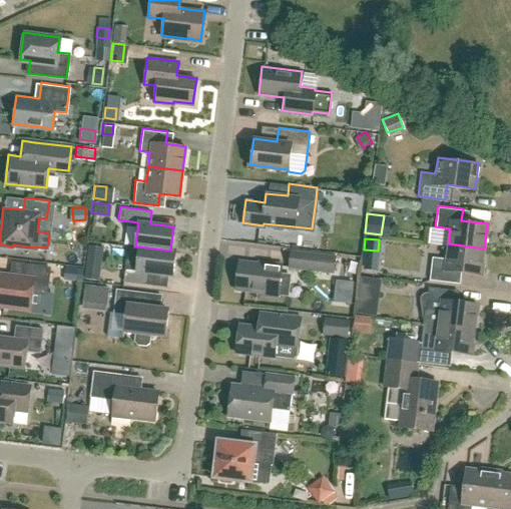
[(480,273),(484,248),(448,243),(446,258),(432,256),(429,279),(454,282),(455,270),(480,273)]
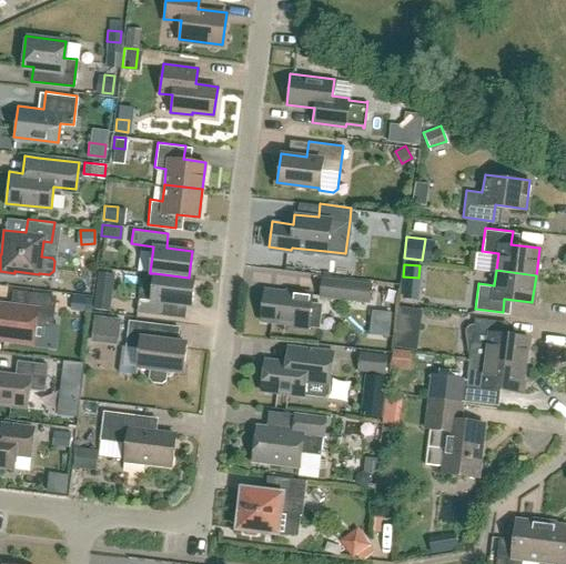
[(150,273),(150,272),(141,271),(140,285),(139,285),(135,311),(162,314),(164,301),(190,304),(193,277),(189,277),(189,278),(154,273),(150,273)]
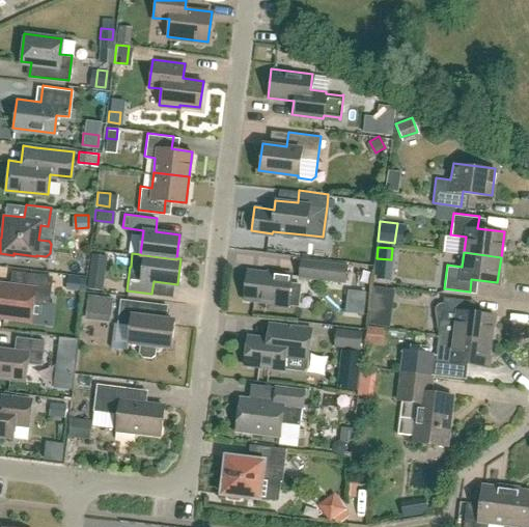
[(344,281),(346,262),(300,256),(298,276),(344,281)]
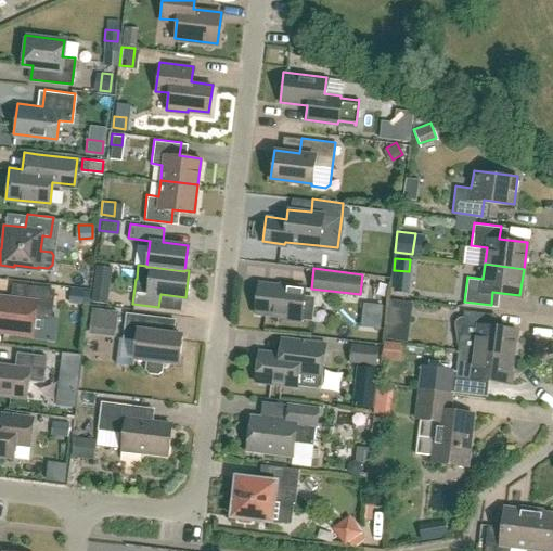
[(282,318),(299,320),(299,318),(310,319),(312,297),(303,296),(304,284),(286,282),(286,284),(258,281),(254,311),(283,316),(282,318)]
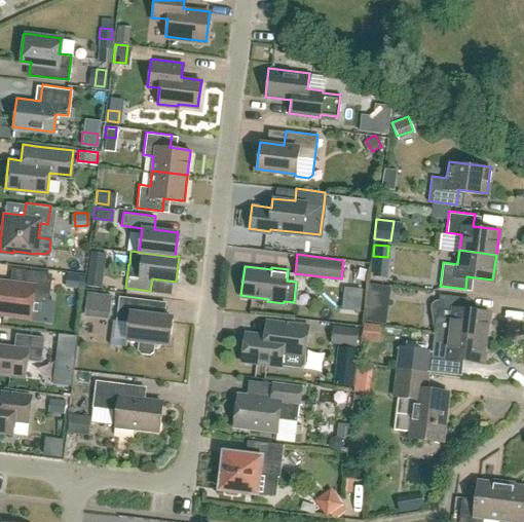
[(101,268),(88,267),(87,283),(100,285),(101,268)]
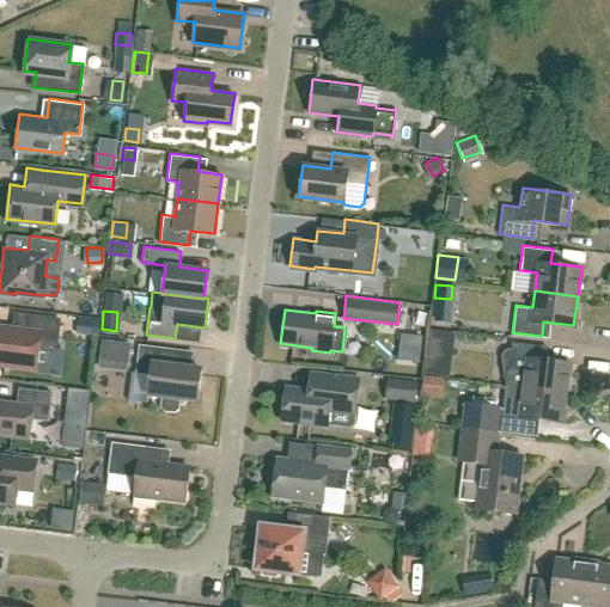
[(55,348),(59,317),(29,313),(26,330),(0,325),(0,361),(34,367),(36,345),(55,348)]
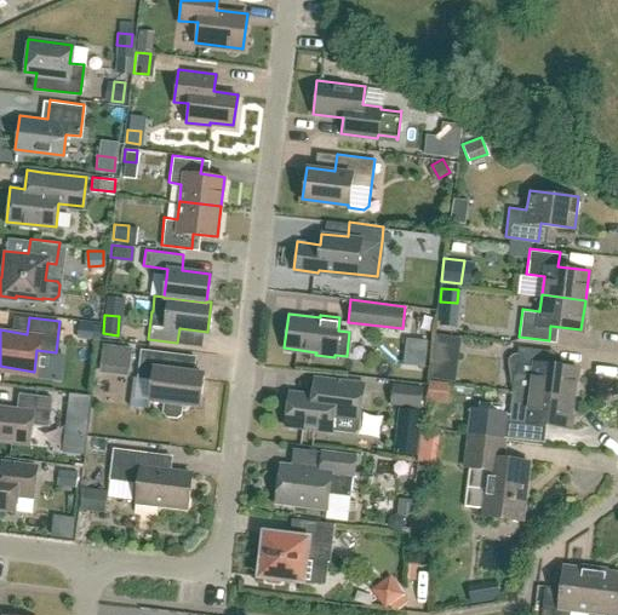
[(79,320),(78,335),(97,338),(99,322),(79,320)]
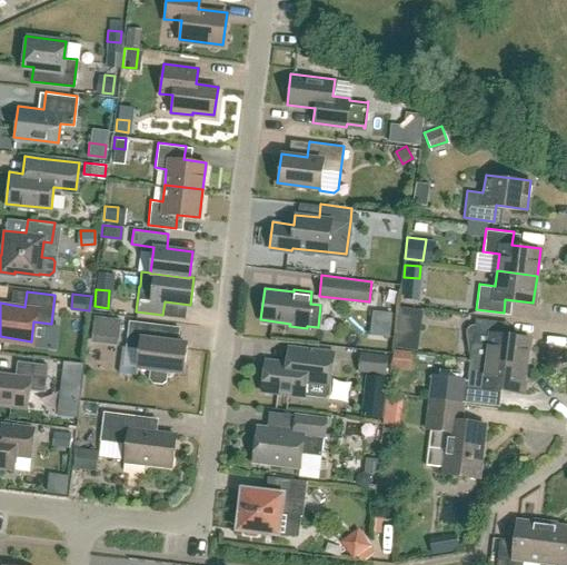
[(117,343),(120,317),(93,315),(90,340),(117,343)]
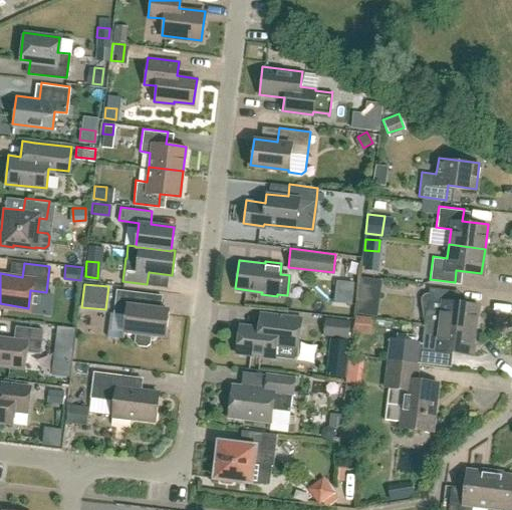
[(425,309),(424,322),(425,322),(475,328),(478,303),(453,300),(454,289),(429,286),(426,309),(425,309)]
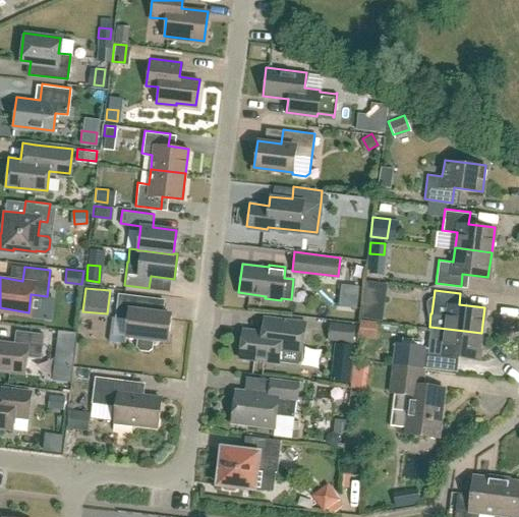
[(167,340),(170,313),(142,309),(145,295),(117,292),(114,316),(127,317),(125,335),(136,336),(135,345),(138,349),(148,350),(152,347),(153,338),(167,340)]
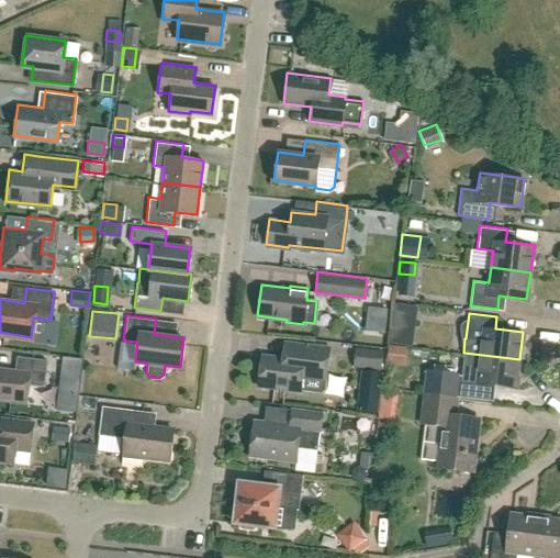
[(261,354),(258,384),(300,390),(323,393),(325,375),(328,346),(292,342),(284,341),(282,357),(261,354)]
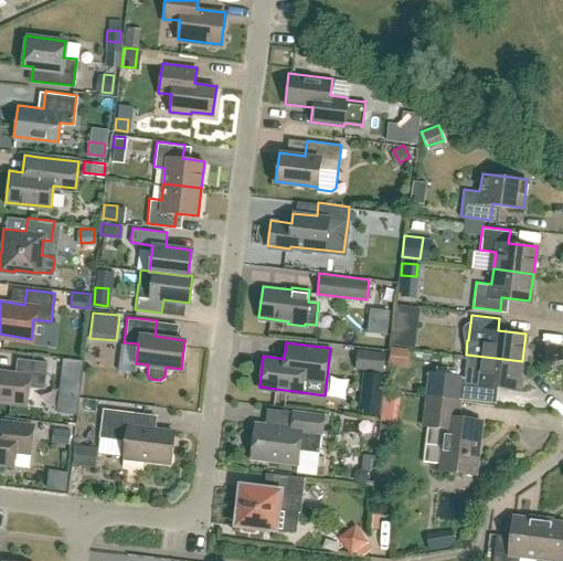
[(404,347),(391,346),(388,363),(402,364),(404,347)]
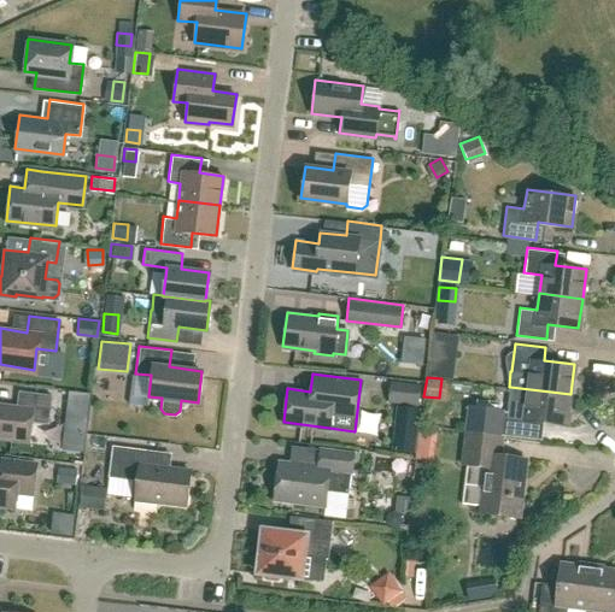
[(416,404),(419,384),(390,381),(387,400),(416,404)]
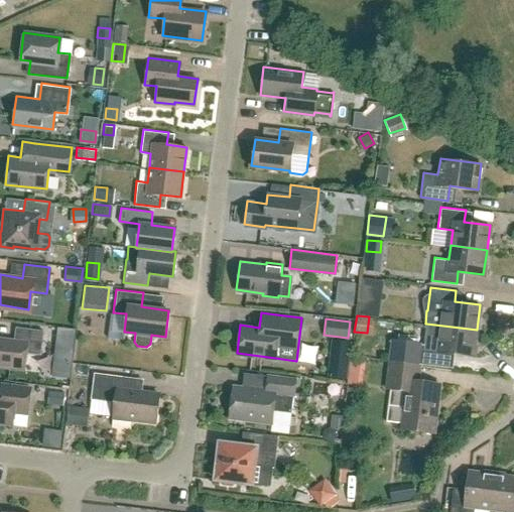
[(447,352),(474,355),(477,330),(426,324),(421,360),(446,363),(447,352)]
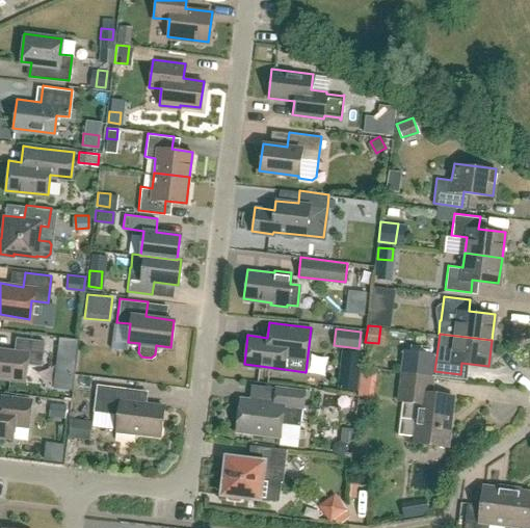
[(41,364),(44,340),(15,336),(14,349),(0,347),(0,376),(24,380),(26,363),(41,364)]
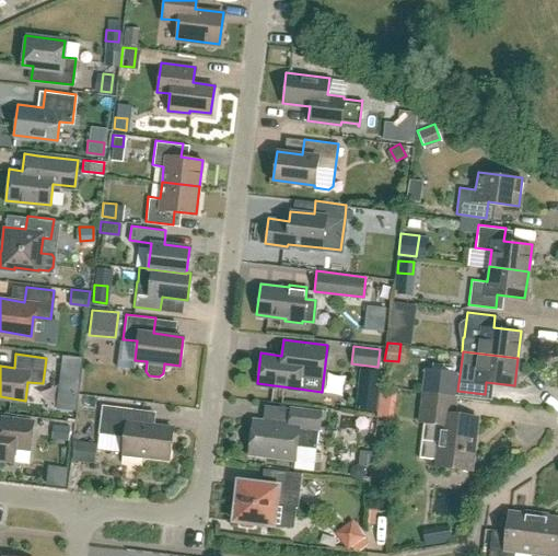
[(80,357),(62,355),(56,406),(73,408),(80,357)]
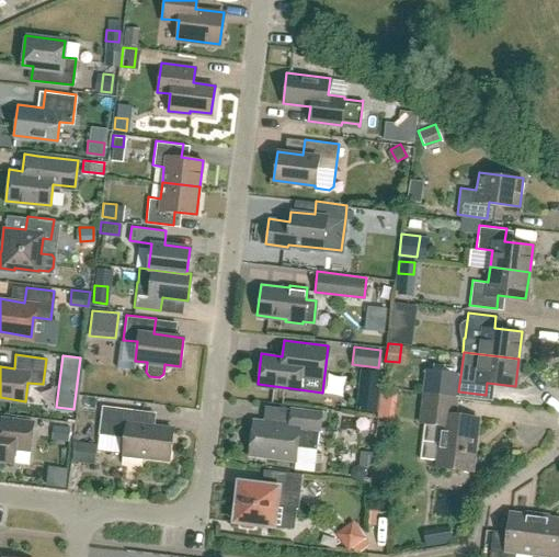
[(419,420),(441,423),(435,465),(470,469),(477,416),(453,413),(455,396),(422,393),(419,420)]
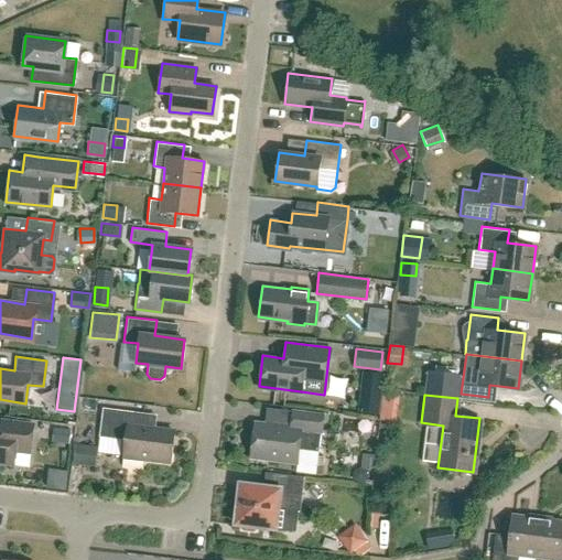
[(169,461),(173,429),(146,426),(147,412),(103,407),(98,435),(125,439),(121,465),(141,467),(142,458),(169,461)]
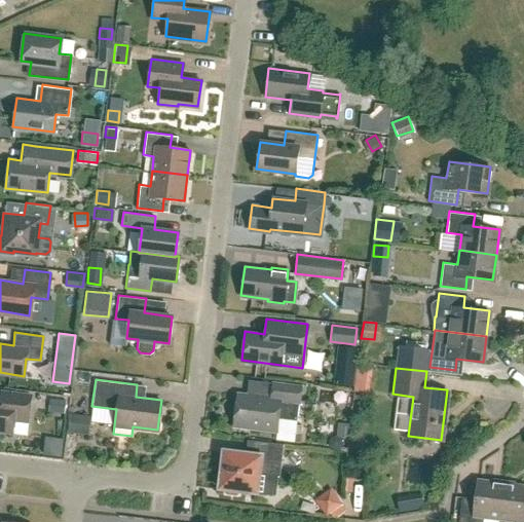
[(237,393),(233,425),(276,431),(277,417),(296,419),(298,402),(299,402),(301,385),(272,382),(270,397),(237,393)]
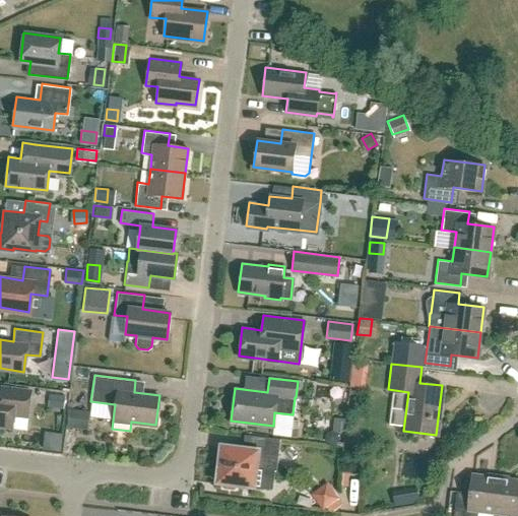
[(30,390),(7,387),(0,386),(0,425),(12,427),(13,413),(27,415),(30,390)]
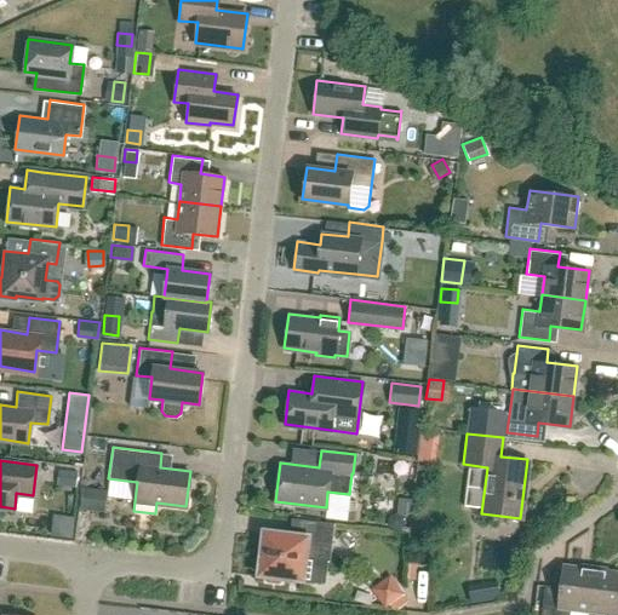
[(62,470),(61,482),(74,484),(75,471),(62,470)]
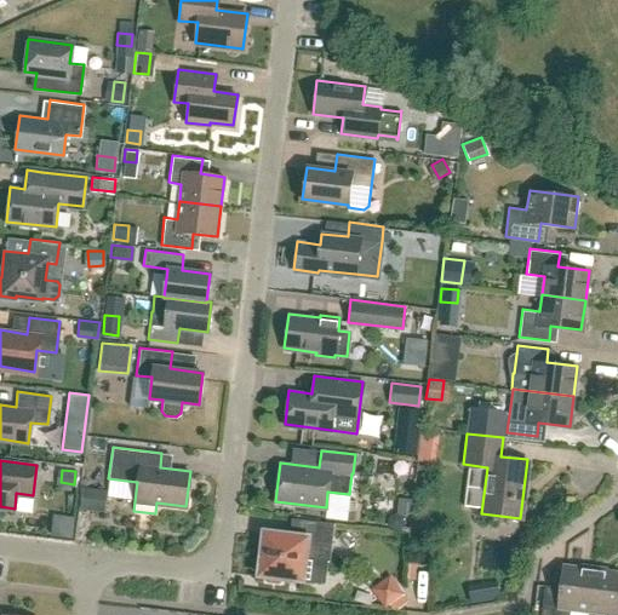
[(79,507),(98,510),(101,488),(81,486),(79,507)]
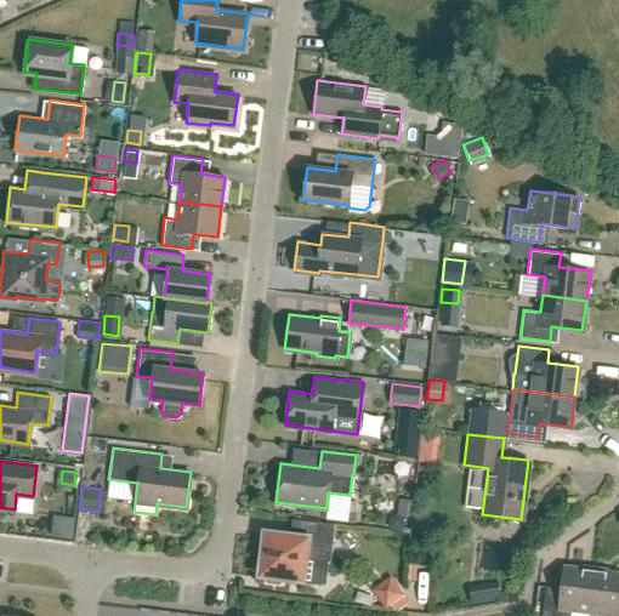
[(413,498),(399,497),(398,513),(412,514),(413,498)]
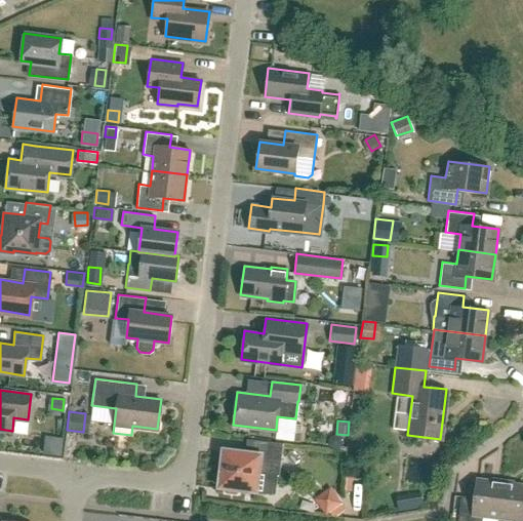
[(278,474),(282,443),(268,441),(267,451),(270,452),(269,455),(265,455),(228,450),(223,454),(218,486),(222,487),(226,491),(235,492),(239,489),(255,491),(257,472),(278,474)]
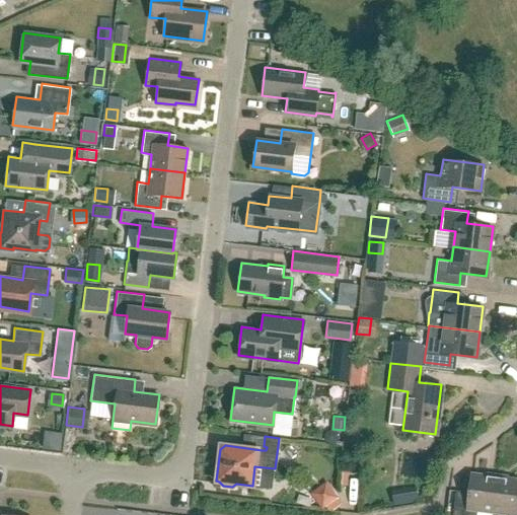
[(491,511),(495,474),(469,471),(467,490),(454,489),(451,514),(474,514),(476,509),(491,511)]
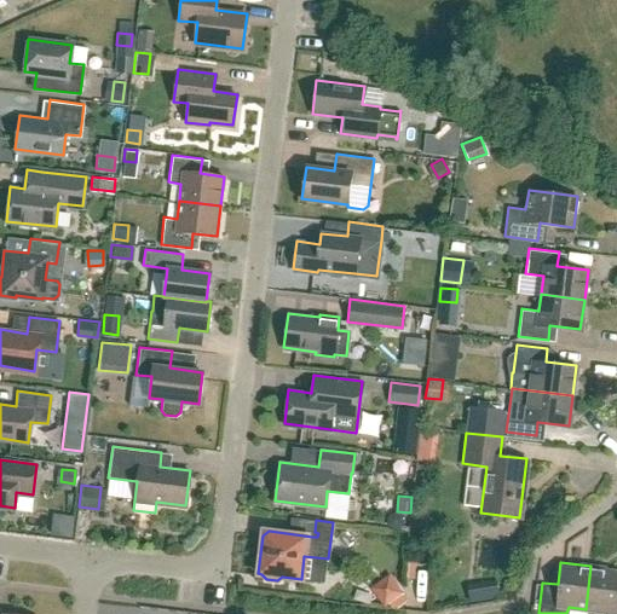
[(616,613),(616,569),(590,566),(586,609),(604,612),(603,613),(616,613)]
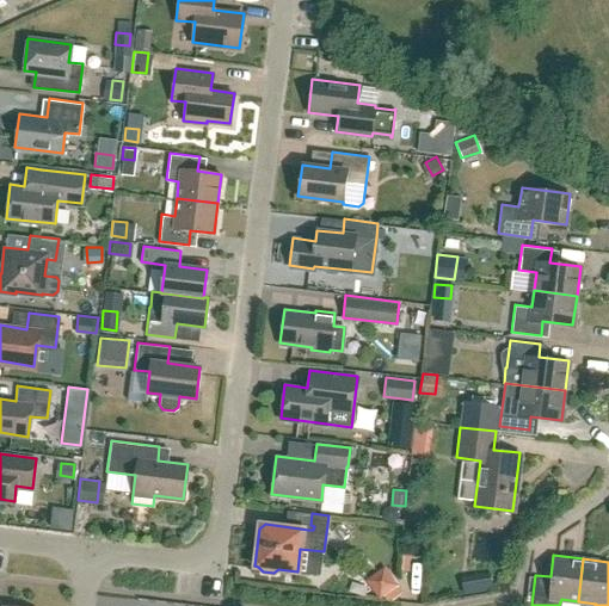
[(380,570),(367,580),(376,593),(389,583),(380,570)]
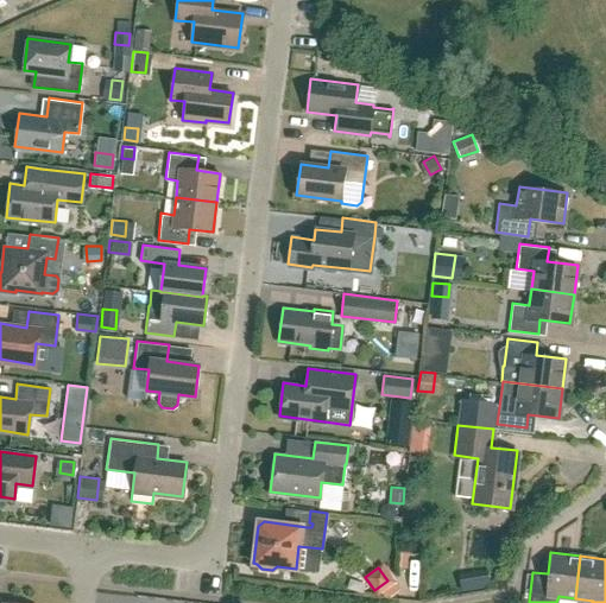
[(462,572),(466,589),(488,584),(486,569),(462,572)]
